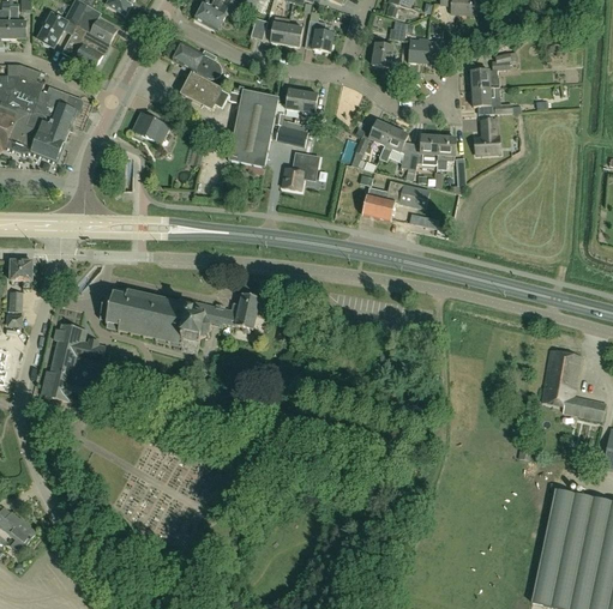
[(20,0),(20,10),(30,10),(30,0),(20,0)]
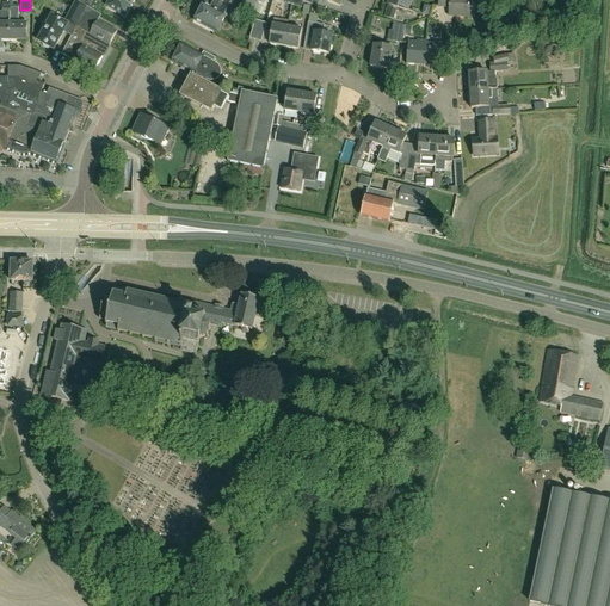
[(125,13),(133,0),(105,0),(104,1),(125,13)]
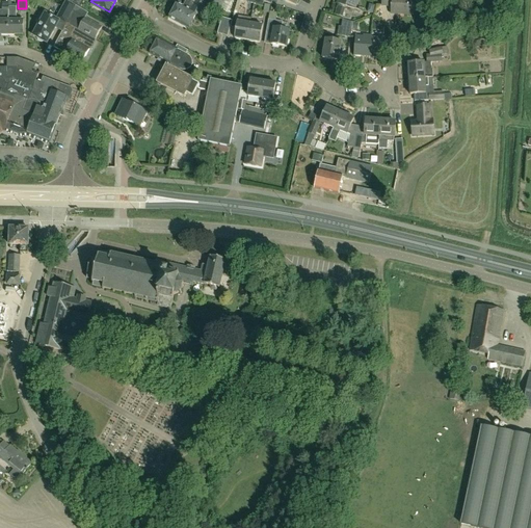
[(200,11),(206,0),(186,0),(183,0),(182,2),(178,0),(175,0),(167,14),(187,25),(195,9),(200,11)]
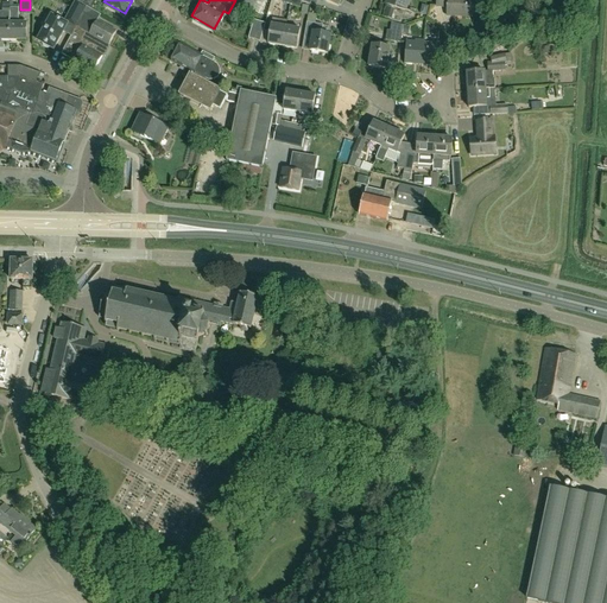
[(307,11),(308,0),(289,0),(301,4),(301,10),(307,11)]
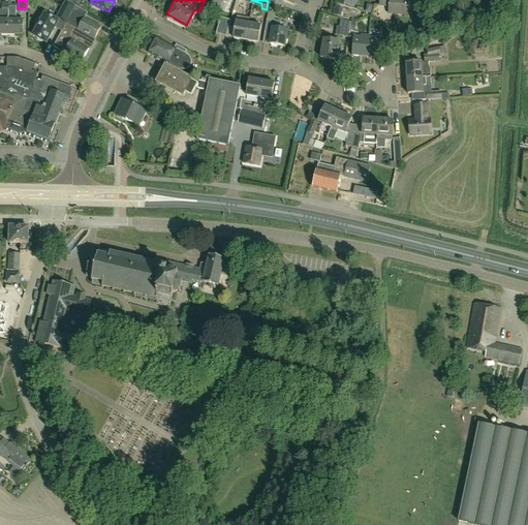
[(379,0),(379,2),(389,2),(389,9),(413,10),(413,0),(379,0)]
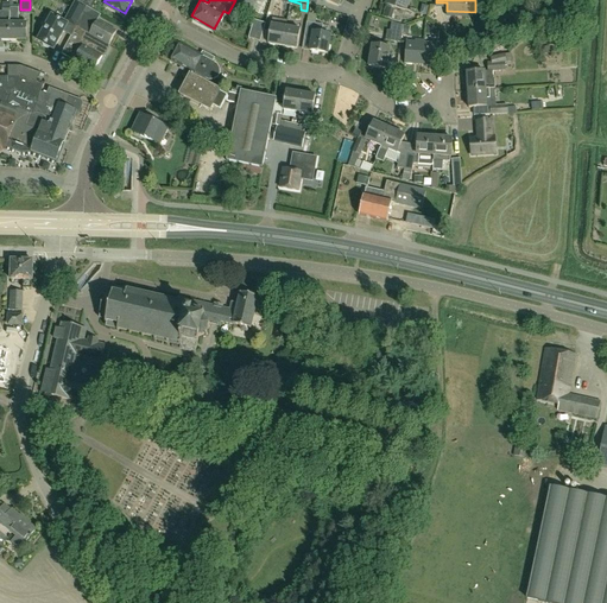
[(65,17),(76,23),(84,7),(74,1),(65,17)]
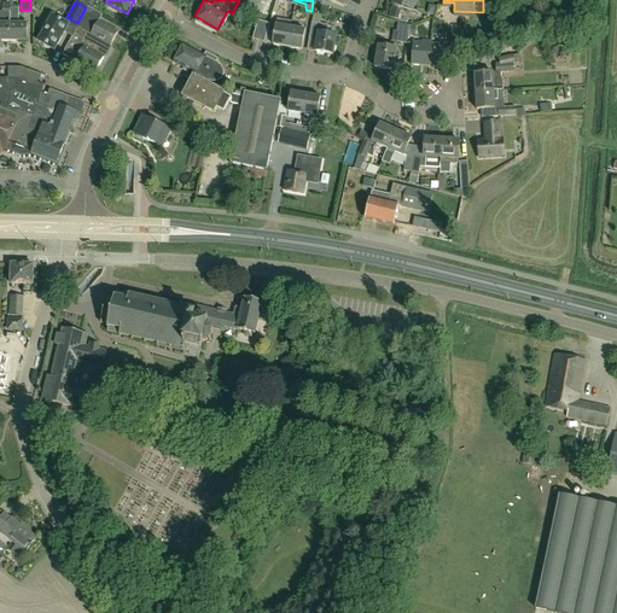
[(9,36),(25,38),(25,17),(18,17),(18,3),(9,3),(9,36)]
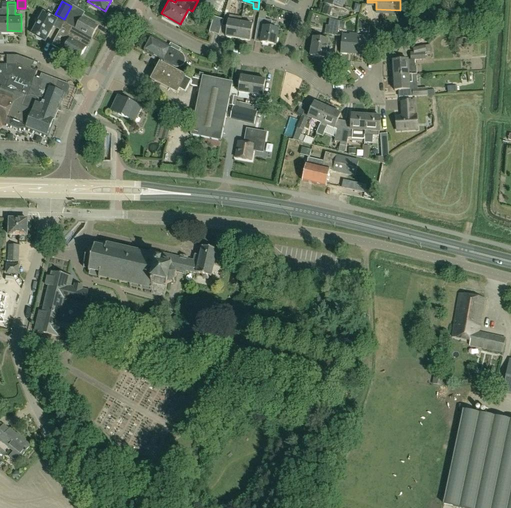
[(83,48),(85,47),(91,37),(90,34),(91,33),(74,22),(80,11),(71,6),(64,19),(51,42),(78,57),(83,48)]
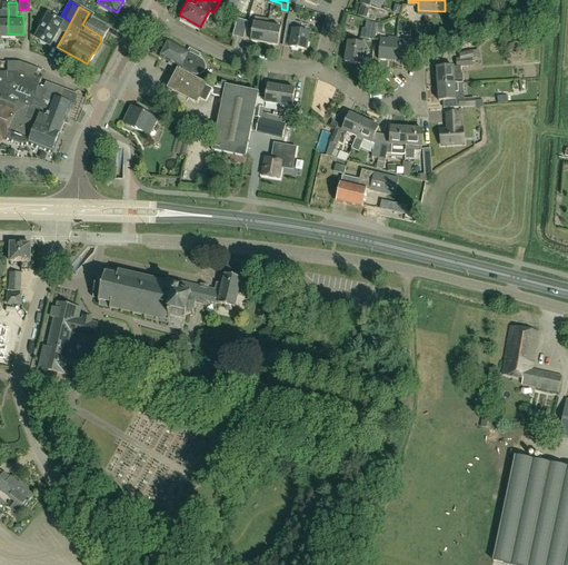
[(301,20),(300,19),(294,18),(296,9),(288,8),(284,30),(290,31),(289,43),(305,47),(308,29),(300,28),(301,20)]
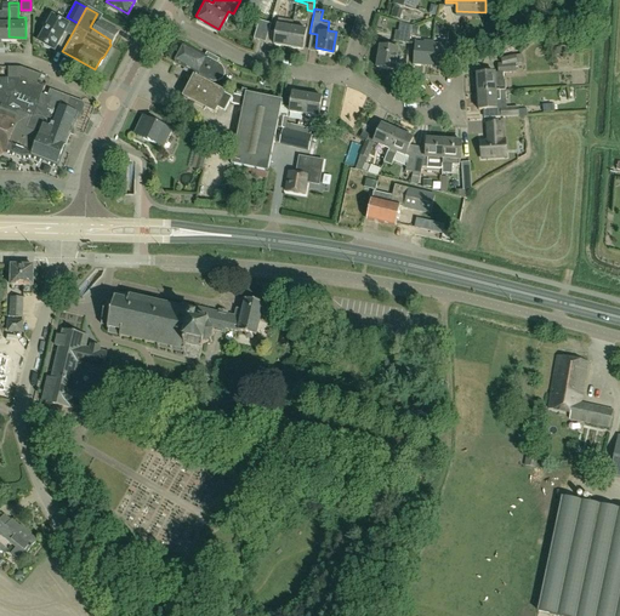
[(38,38),(43,40),(43,43),(47,45),(50,44),(53,46),(68,21),(52,12),(52,13),(47,11),(41,22),(45,24),(38,38)]
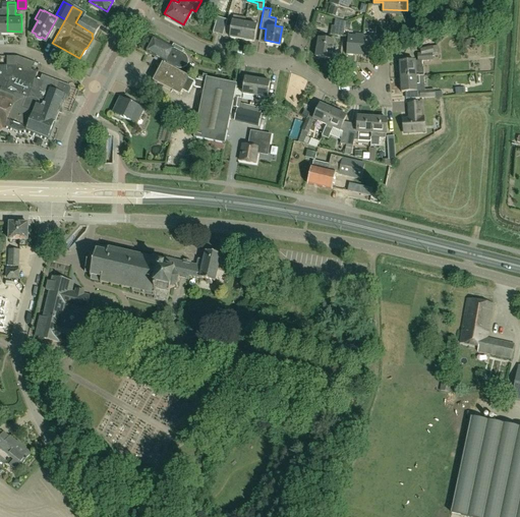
[(93,34),(99,21),(81,11),(75,22),(93,34)]
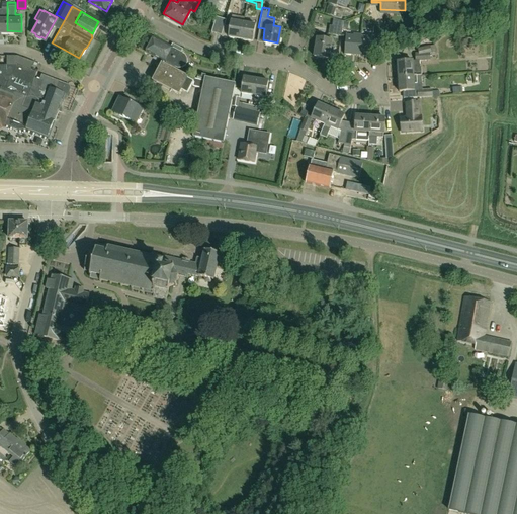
[(225,16),(216,13),(210,28),(221,31),(225,16)]
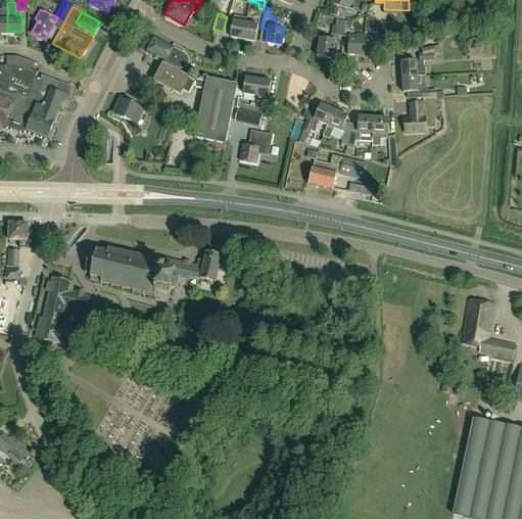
[(344,24),(345,17),(336,14),(334,22),(344,24)]
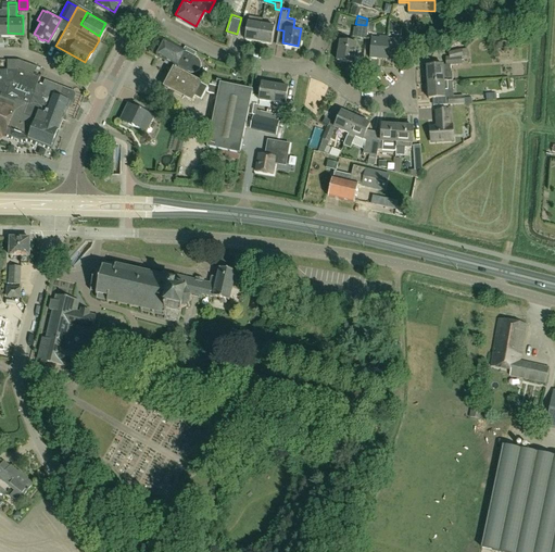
[(257,38),(260,21),(247,19),(243,36),(257,38)]
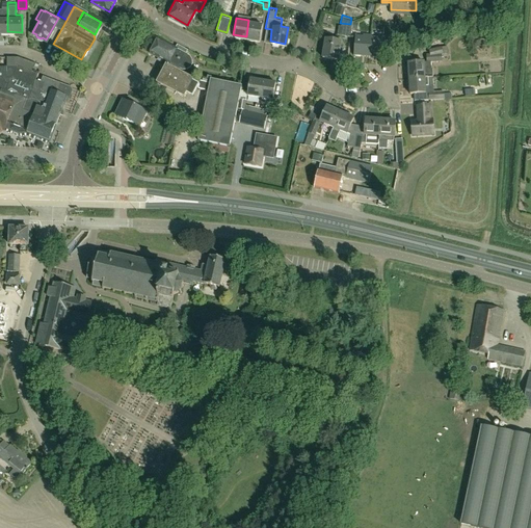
[(262,22),(248,20),(246,36),(259,38),(262,22)]
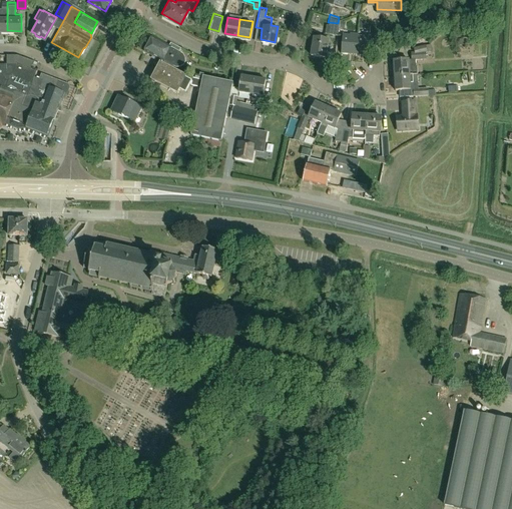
[(337,32),(338,24),(326,22),(324,30),(337,32)]
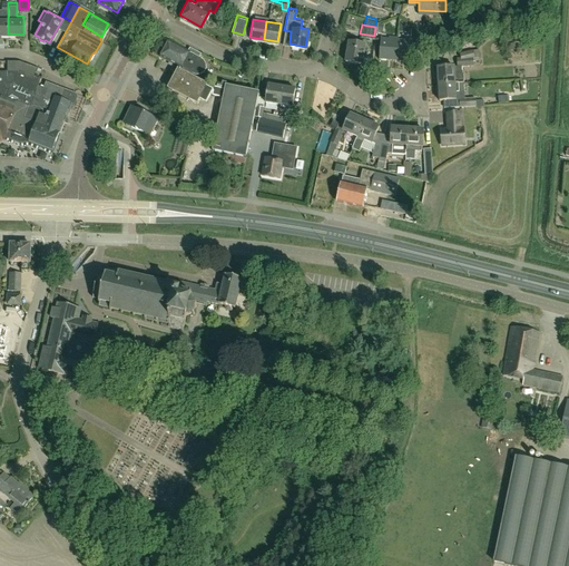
[(394,57),(396,36),(396,35),(388,33),(388,36),(380,35),(378,55),(394,57)]
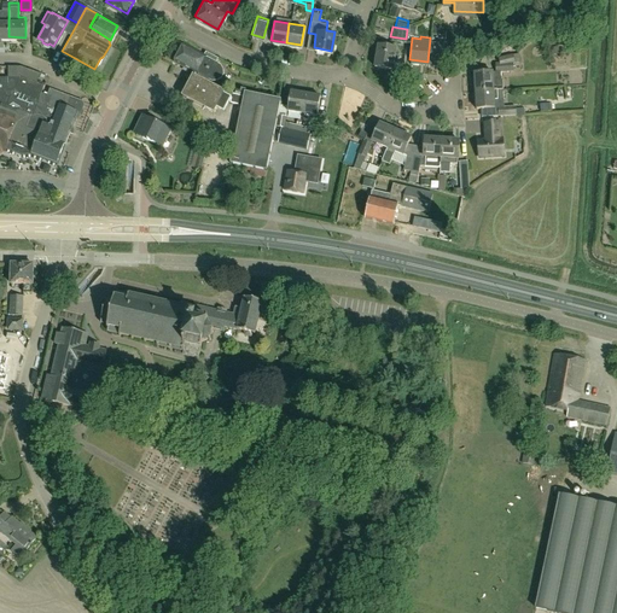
[(437,40),(430,39),(428,62),(444,63),(447,39),(437,38),(437,40)]
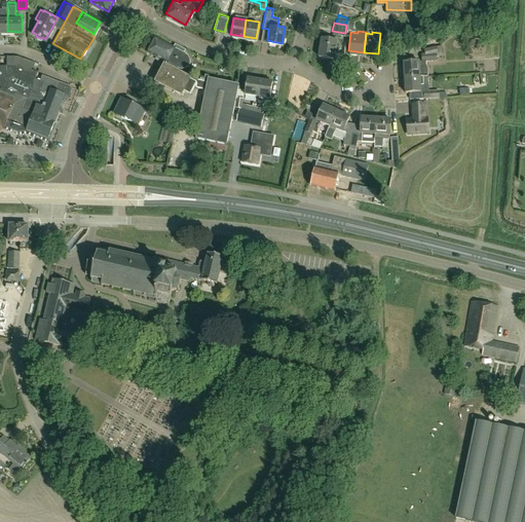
[(165,59),(175,65),(177,66),(180,66),(182,66),(185,65),(187,64),(188,62),(189,60),(189,58),(189,56),(188,53),(187,52),(185,51),(183,49),(185,46),(175,40),(173,44),(156,35),(148,49),(165,59)]
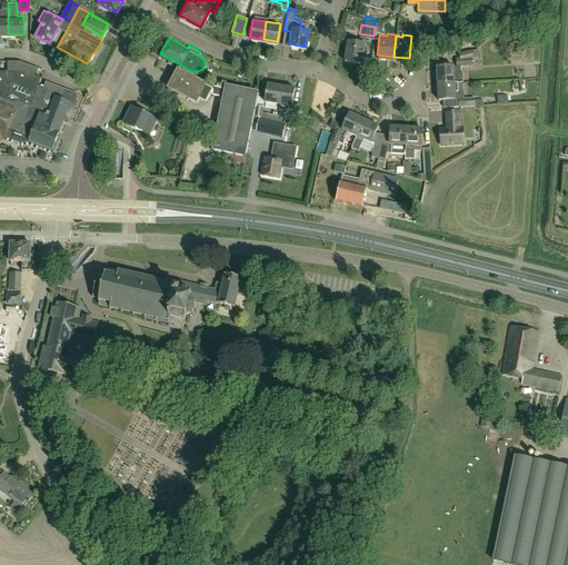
[(360,61),(362,41),(348,39),(345,58),(360,61)]
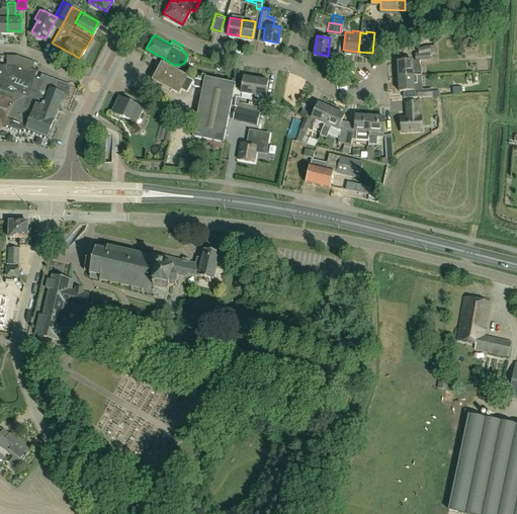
[(418,46),(419,56),(433,55),(432,45),(418,46)]
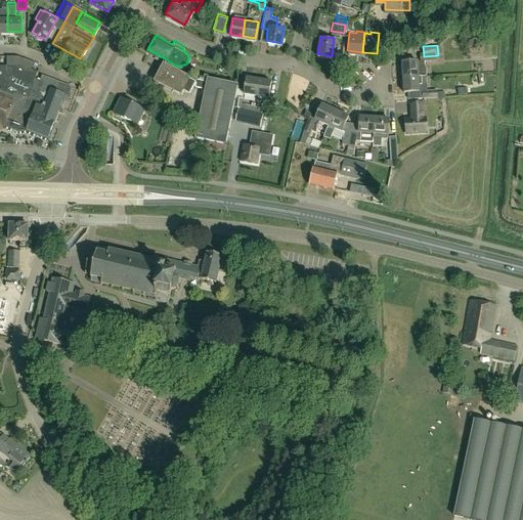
[(400,58),(401,74),(420,73),(419,57),(400,58)]
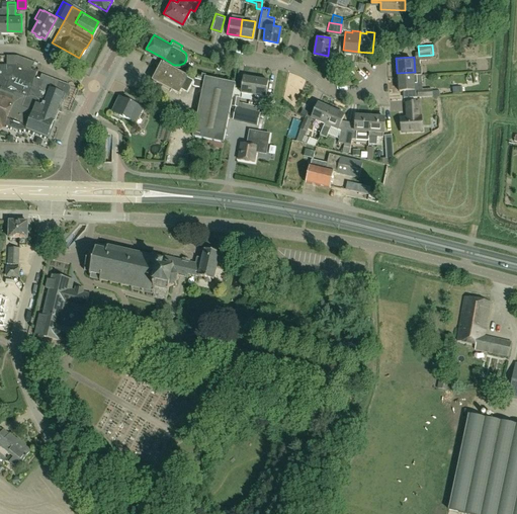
[(178,91),(184,80),(188,74),(161,59),(152,77),(178,91)]
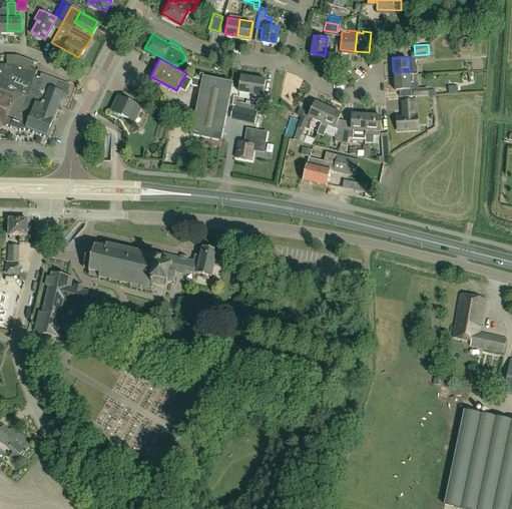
[(40,71),(38,76),(33,74),(35,68),(15,60),(15,61),(0,60),(0,122),(3,123),(4,118),(17,124),(25,124),(46,132),(56,107),(59,108),(68,84),(67,81),(40,71)]
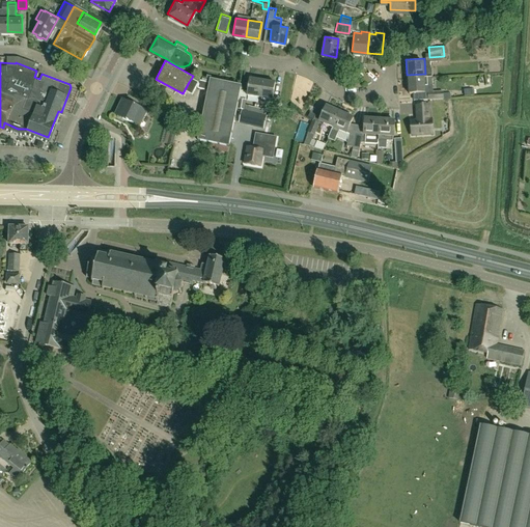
[(433,73),(425,74),(407,75),(407,76),(406,76),(405,77),(405,81),(406,82),(407,82),(408,90),(426,89),(425,82),(434,82),(433,73)]
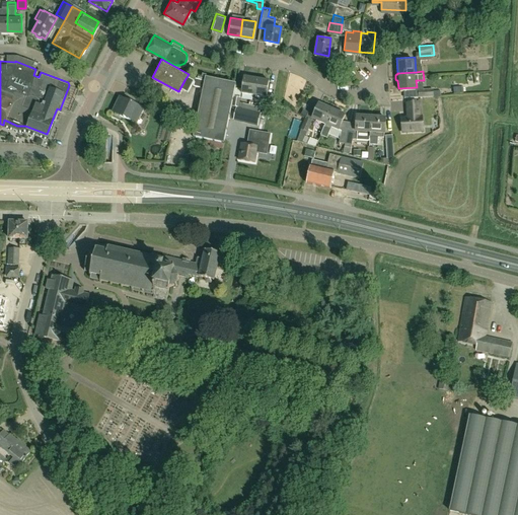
[(205,74),(197,73),(197,76),(189,74),(185,80),(188,82),(190,78),(193,79),(192,83),(202,86),(193,134),(223,140),(235,80),(205,74)]
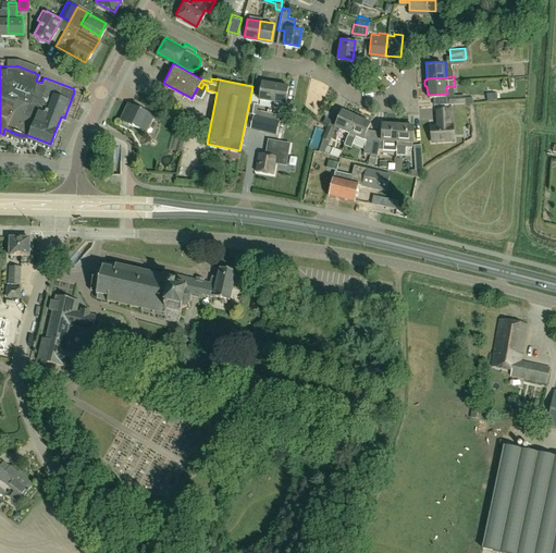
[(271,99),(274,81),(261,80),(258,97),(271,99)]
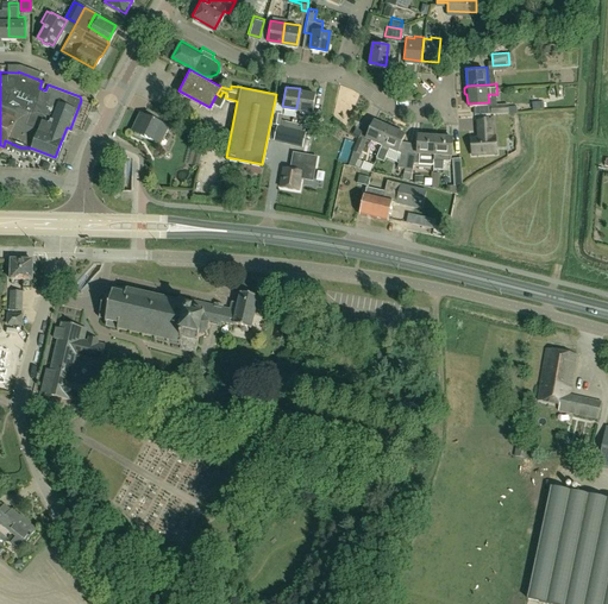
[(314,90),(300,88),(296,108),(312,111),(314,90)]
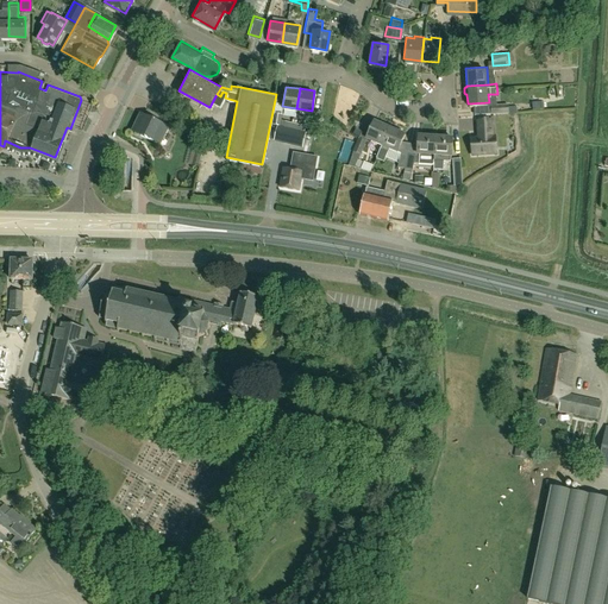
[(507,101),(489,102),(490,111),(507,109),(507,101)]
